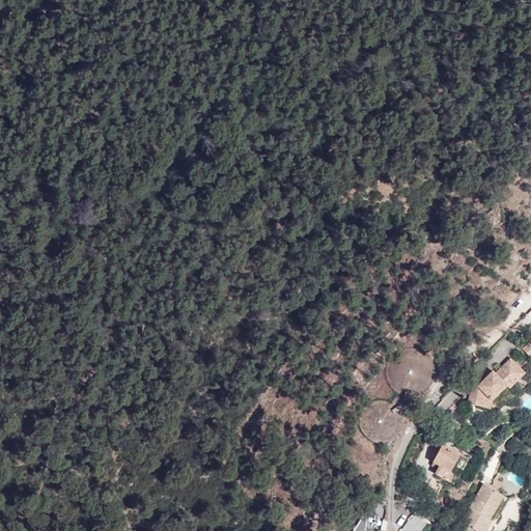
[(392,389),(397,394),(392,403),(385,400),(378,400),(370,402),(364,408),(360,414),(359,422),(361,430),(365,437),(369,440),(378,443),(385,443),(391,441),(397,436),(400,429),(402,421),(401,415),(413,397),(416,397),(421,396),(426,393),(431,388),(435,381),(436,372),(435,364),(429,357),(423,352),(416,348),(411,348),(404,348),(396,352),(391,358),(386,367),(386,376),(388,383),(392,389)]
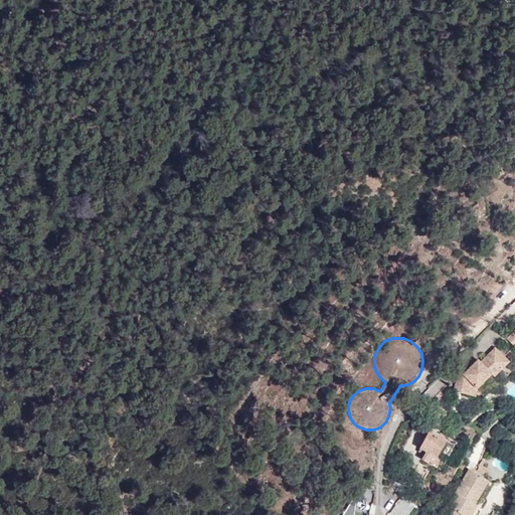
[(477,390),(492,376),(495,379),(509,365),(497,352),(481,367),(478,363),(464,376),(458,377),(453,393),(477,400),(480,393),(477,390)]
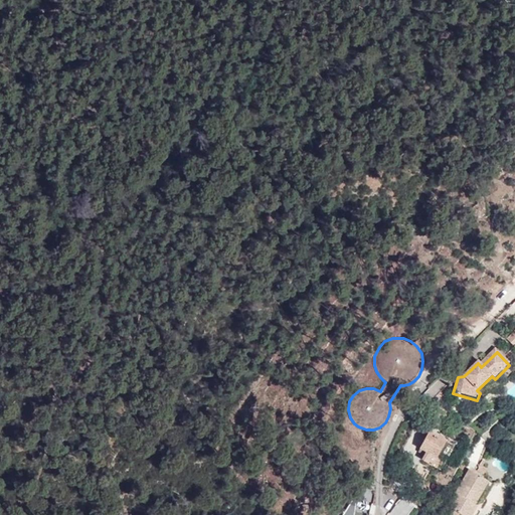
[(495,379),(492,376),(477,390),(480,393),(495,379)]
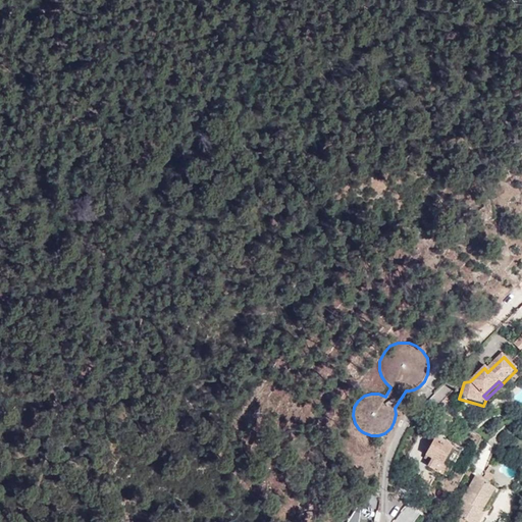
[(431,459),(427,466),(438,472),(452,448),(435,438),(426,456),(431,459)]
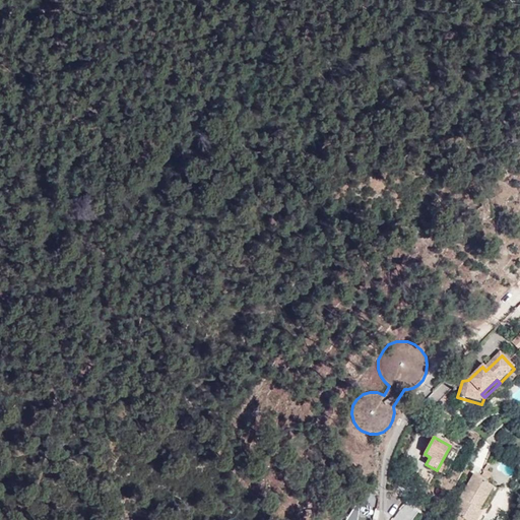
[(460,447),(452,443),(450,446),(437,470),(445,475),(460,447)]
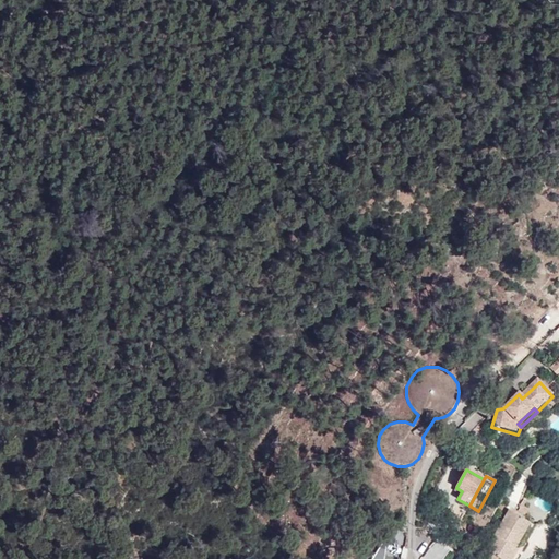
[(515,549),(530,526),(509,512),(492,537),(496,538),(487,551),(499,558),(512,558),(518,550),(515,549)]
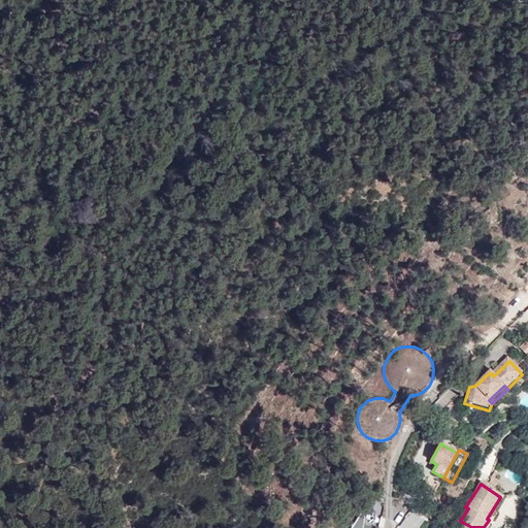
All buildings are outlined.
